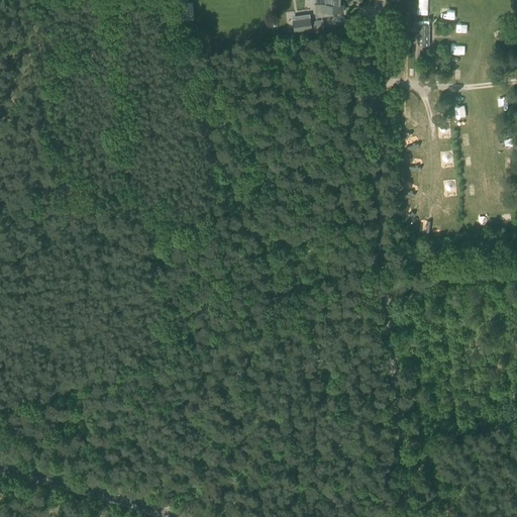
[(324,0),(324,4),(315,4),(315,18),(333,15),(333,12),(342,13),(342,7),(339,7),(339,0),(324,0)]
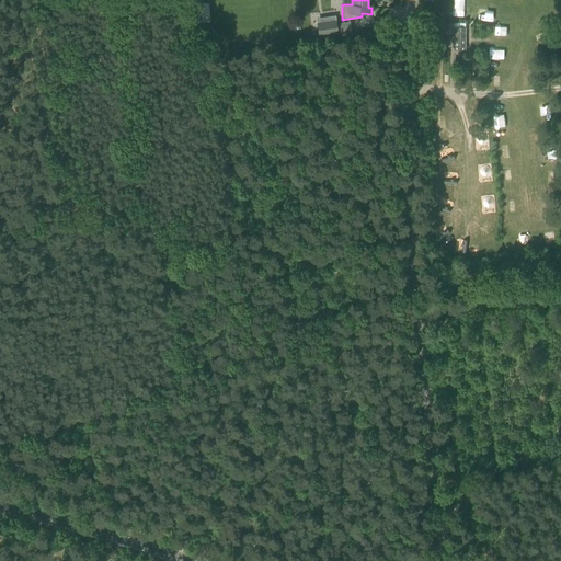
[(453,14),(465,15),(466,2),(454,1),(453,14)]
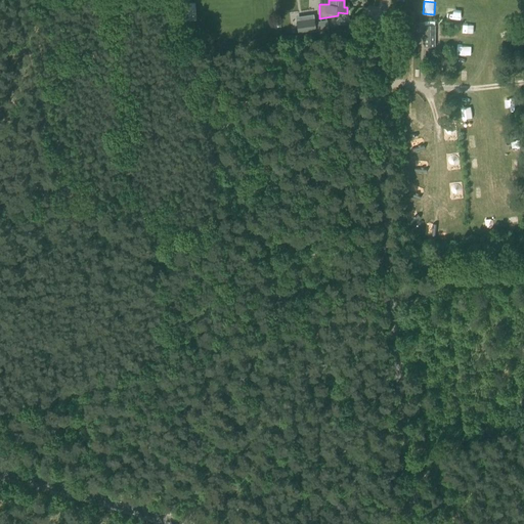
[(445,16),(455,18),(457,9),(447,7),(445,16)]
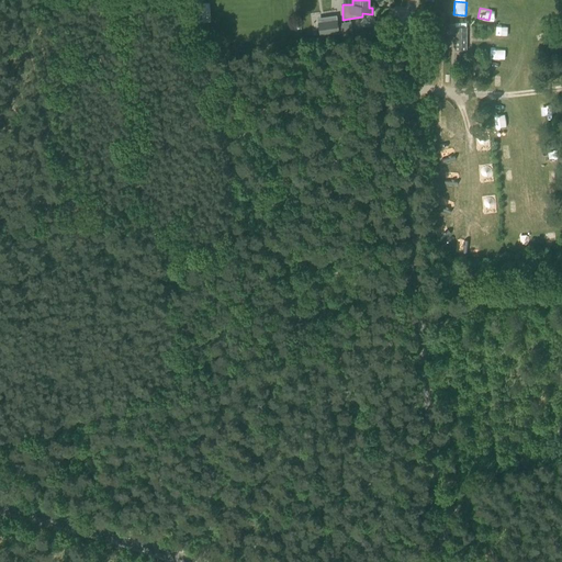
[(339,33),(337,20),(337,15),(317,19),(319,35),(339,33)]
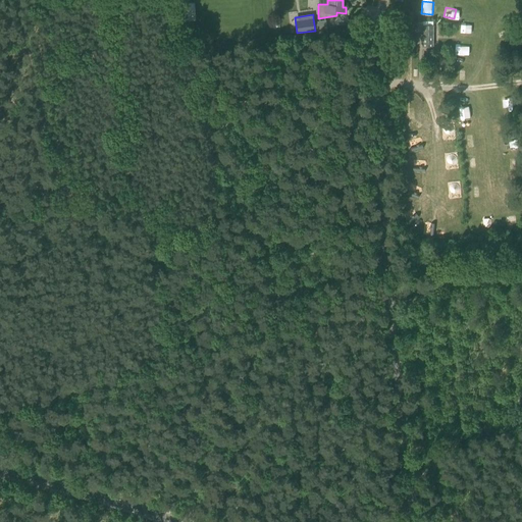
[(460,34),(470,34),(471,23),(460,22),(460,34)]
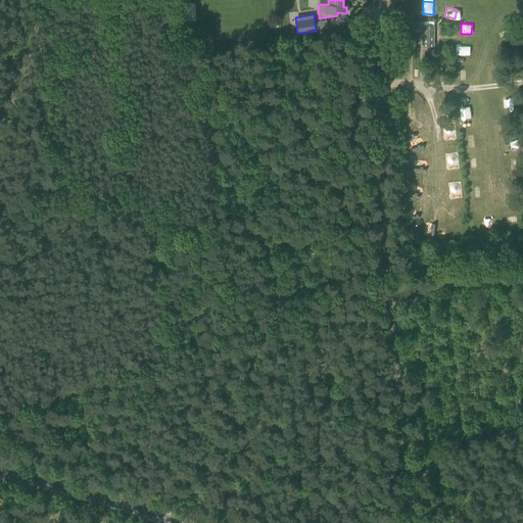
[(423,46),(434,47),(434,26),(431,26),(431,28),(426,28),(426,26),(423,26),(423,46)]
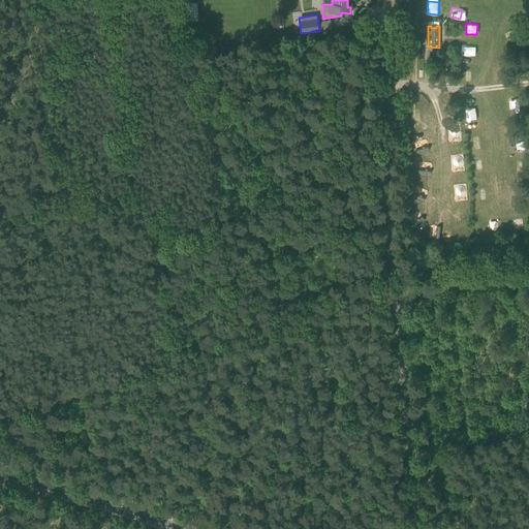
[(470,55),(471,45),(462,44),(461,54),(470,55)]
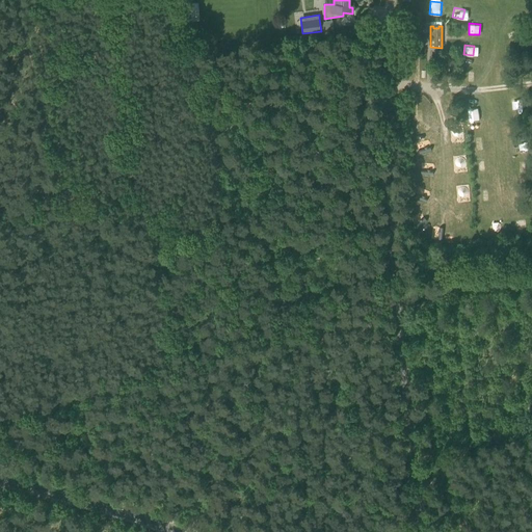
[(475,82),(475,72),(464,72),(464,82),(475,82)]
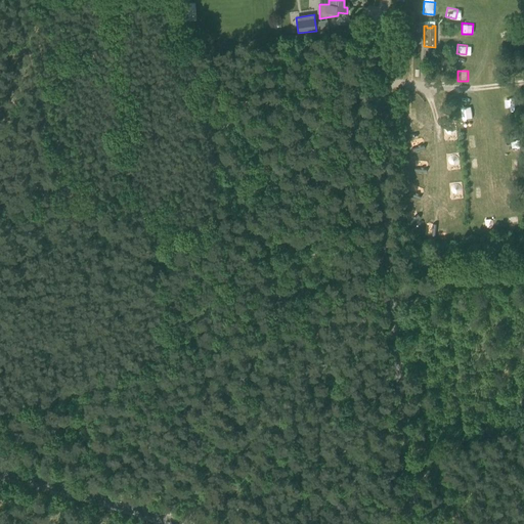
[(515,97),(504,98),(504,107),(515,107),(515,97)]
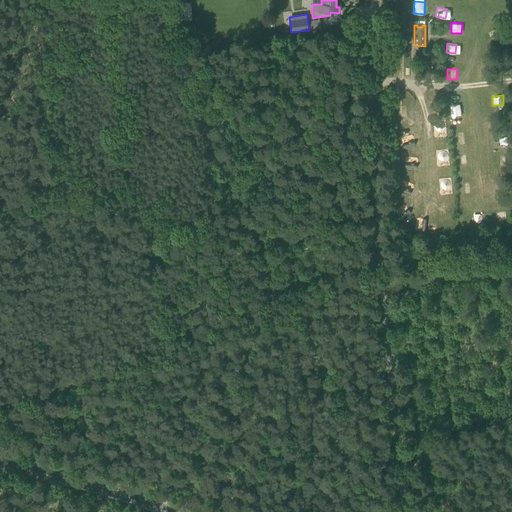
[(465,104),(450,105),(450,115),(466,115),(465,104)]
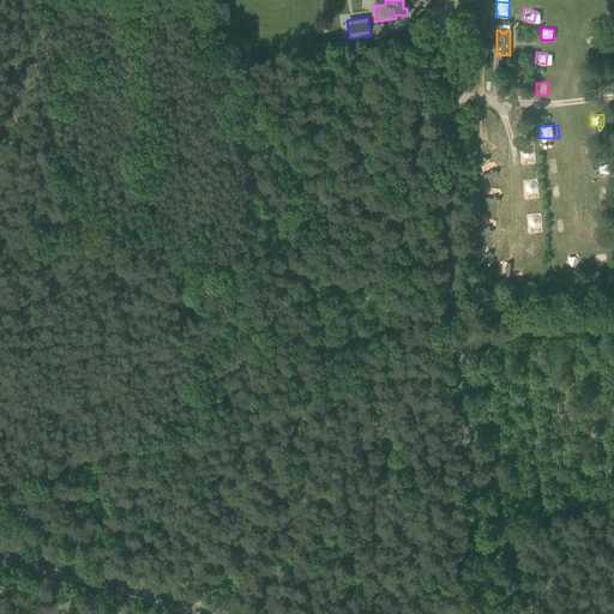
[(475,127),(475,138),(486,138),(486,127),(475,127)]
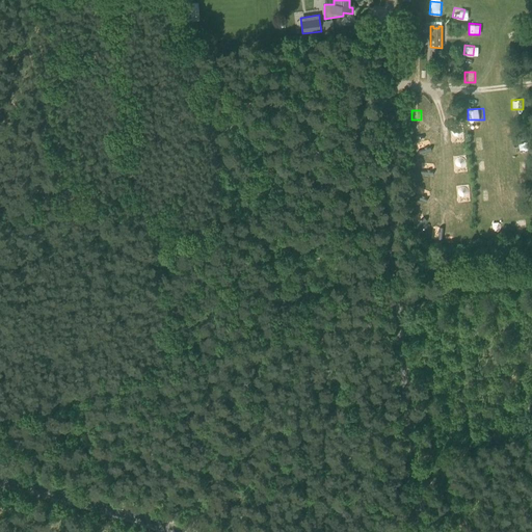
[(488,149),(488,137),(472,138),(472,150),(488,149)]
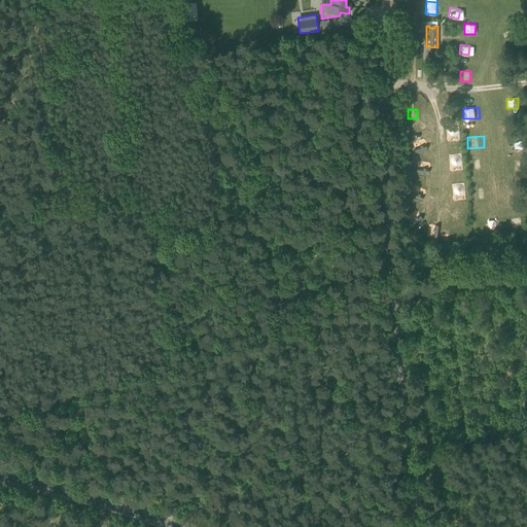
[(450,153),(450,164),(460,163),(460,152),(450,153)]
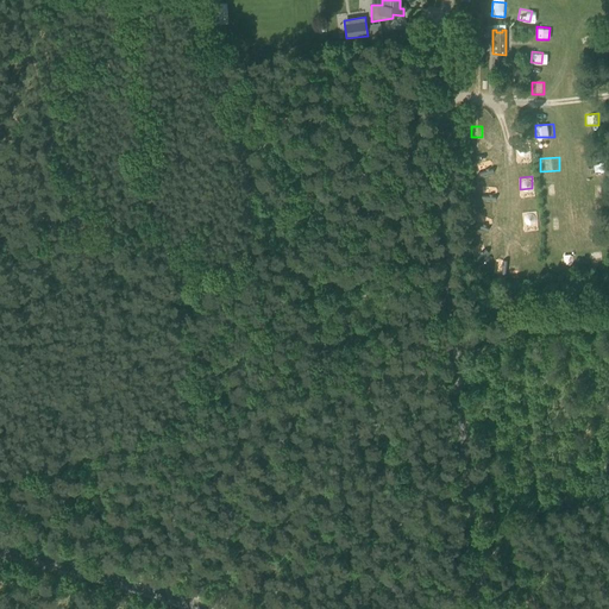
[(475,181),(475,192),(487,193),(487,181),(475,181)]
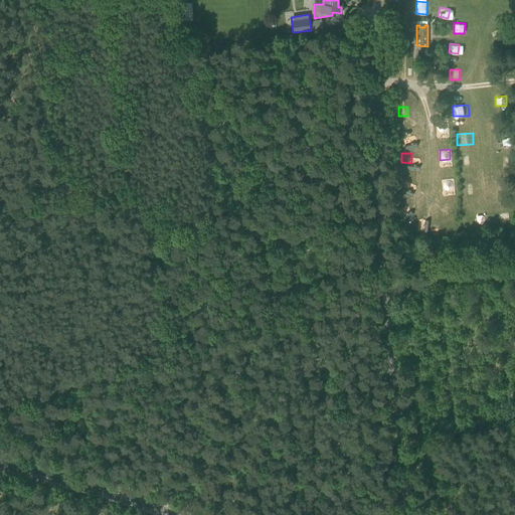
[(476,166),(476,154),(459,155),(459,166),(476,166)]
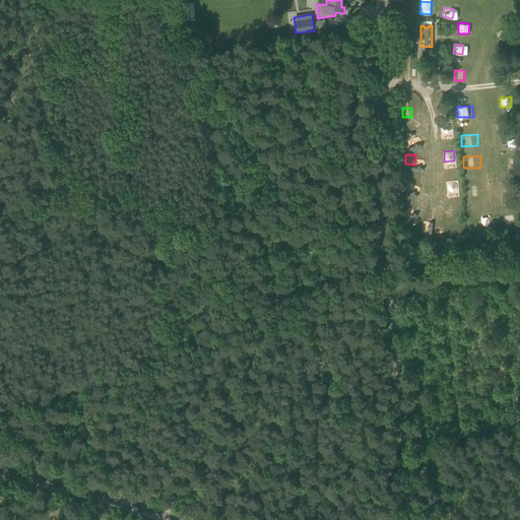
[(447,178),(449,190),(458,189),(457,177),(447,178)]
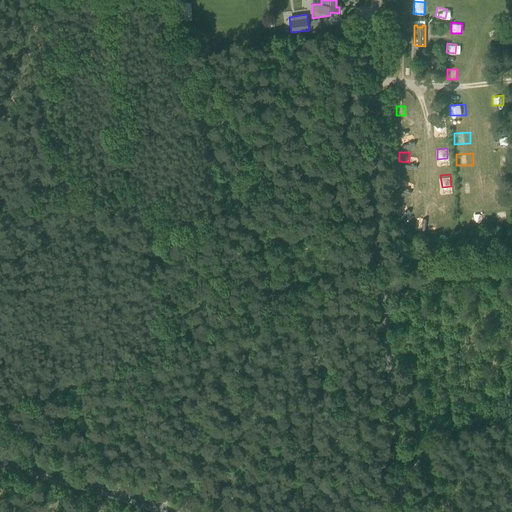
[(461,193),(471,192),(470,182),(459,183),(461,193)]
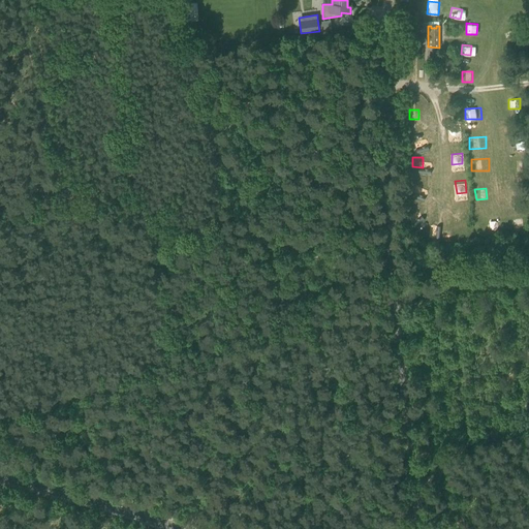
[(521,219),(511,221),(512,228),(522,226),(521,219)]
